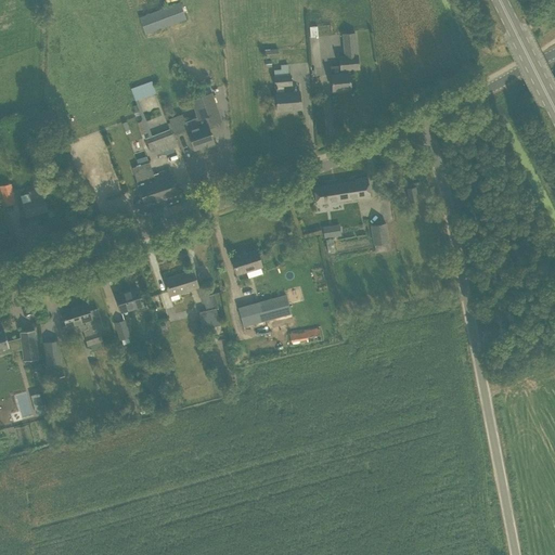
[(180,3),(139,18),(145,35),(186,20),(186,18),(185,17),(180,3)]
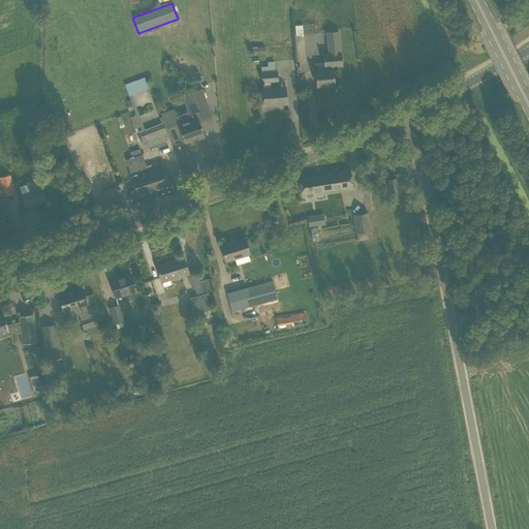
[(296,35),(303,35),(303,25),(294,25),(296,35)]
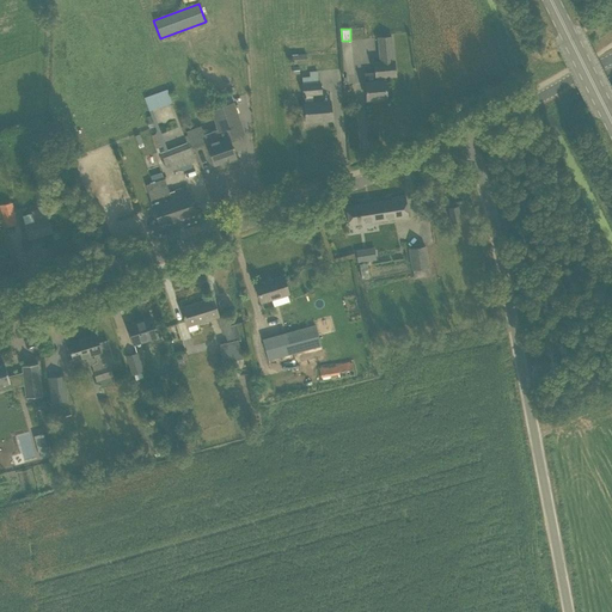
[(393,61),(391,36),(378,37),(380,62),(374,62),(375,78),(377,78),(377,81),(365,83),(366,99),(386,97),(385,77),(396,75),(395,61),(393,61)]
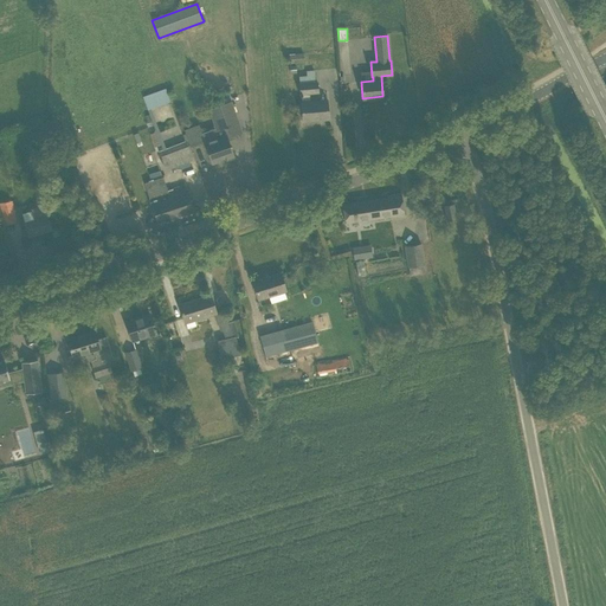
[(303,53),(289,55),(289,64),(304,63),(303,53)]
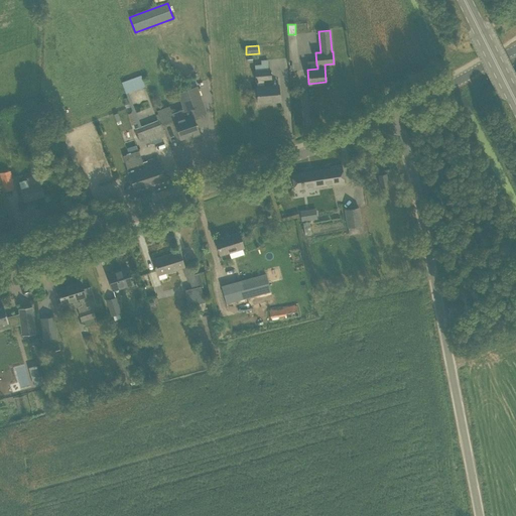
[(278,85),(268,86),(264,86),(264,81),(270,80),(270,71),(255,72),(256,93),(257,103),(279,101),(278,85)]
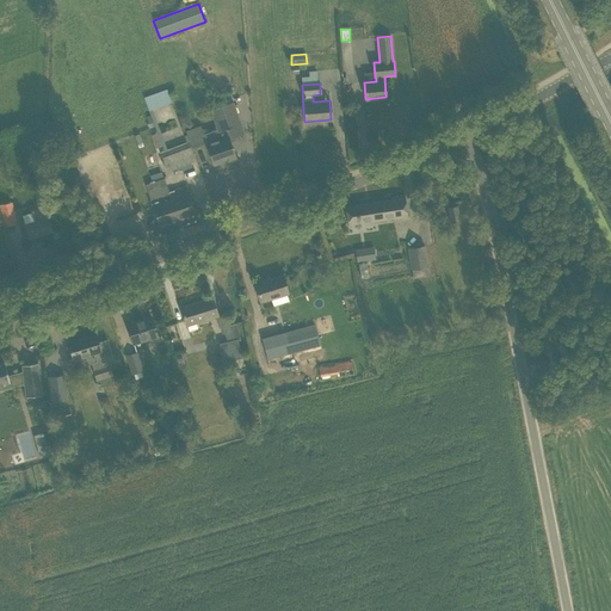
[(146,97),(152,111),(174,102),(170,87),(146,97)]
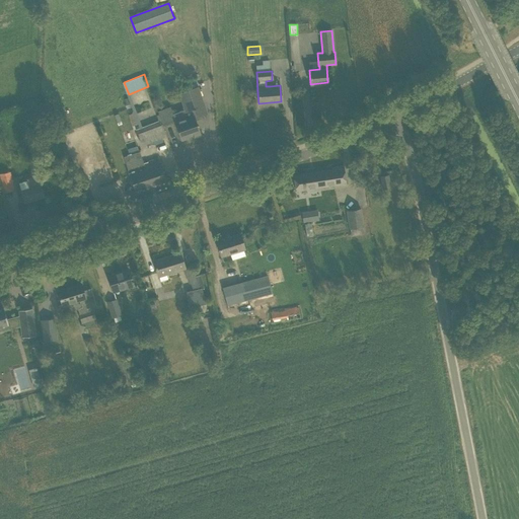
[(178,93),(183,109),(172,114),(175,122),(174,122),(181,139),(193,135),(194,137),(200,135),(194,118),(207,114),(197,86),(178,93)]
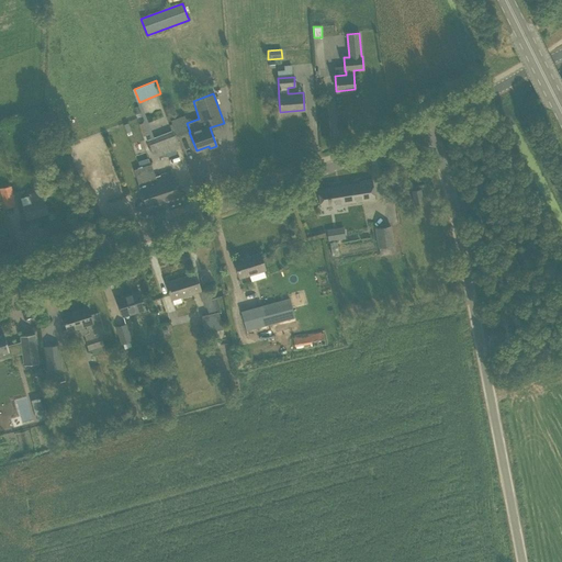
[(170,109),(165,111),(169,121),(173,119),(170,109)]
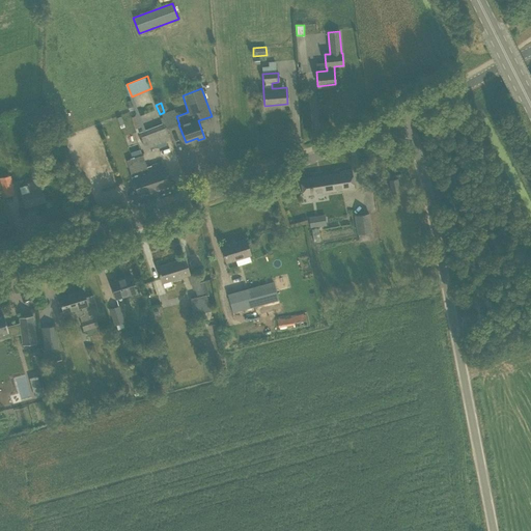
[(142,132),(139,133),(144,146),(148,144),(149,147),(171,139),(167,129),(165,123),(145,130),(145,131),(142,132)]
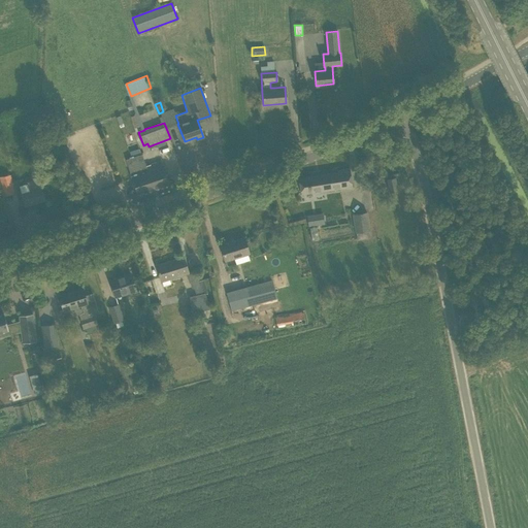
[(141,155),(126,160),(128,166),(134,185),(137,195),(168,184),(165,174),(161,160),(150,164),(152,169),(146,170),(145,166),(141,155)]
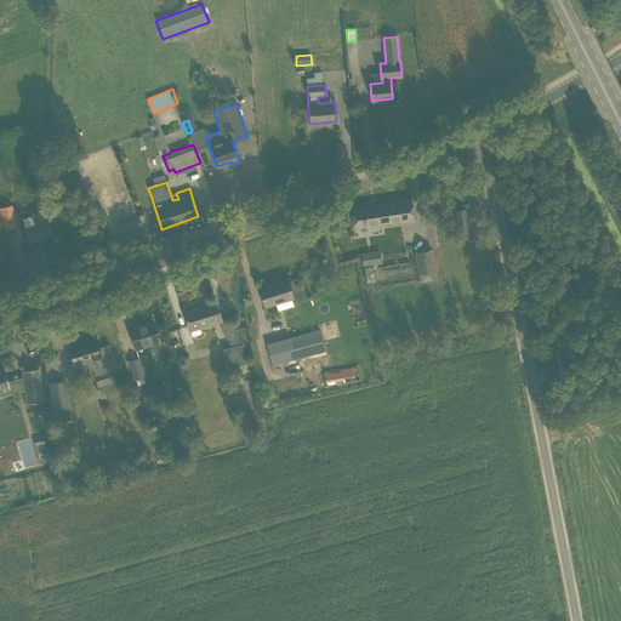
[(397,203),(351,210),(353,221),(354,229),(400,222),(406,221),(414,220),(414,218),(411,198),(397,200),(397,203)]
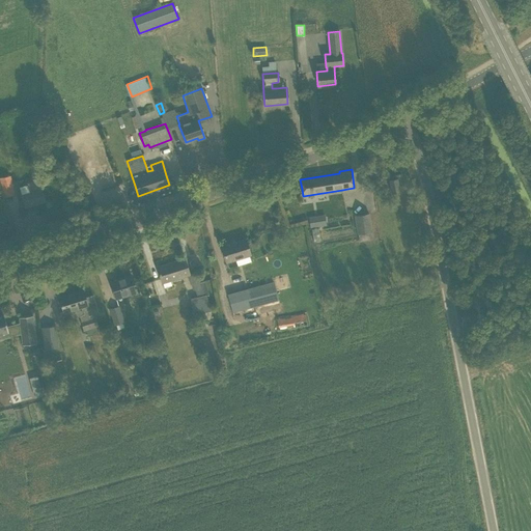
[(15,194),(9,175),(0,177),(4,197),(15,194)]
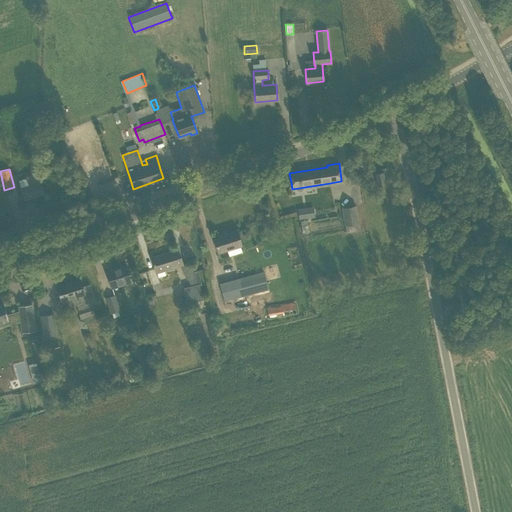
[(383,172),(375,173),(377,186),(385,185),(383,172)]
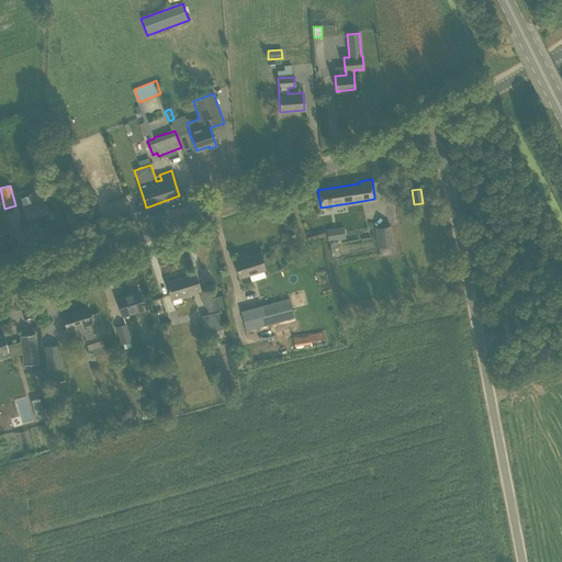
[(44,202),(42,193),(42,191),(29,194),(31,202),(22,204),(23,209),(26,218),(47,213),(44,202)]
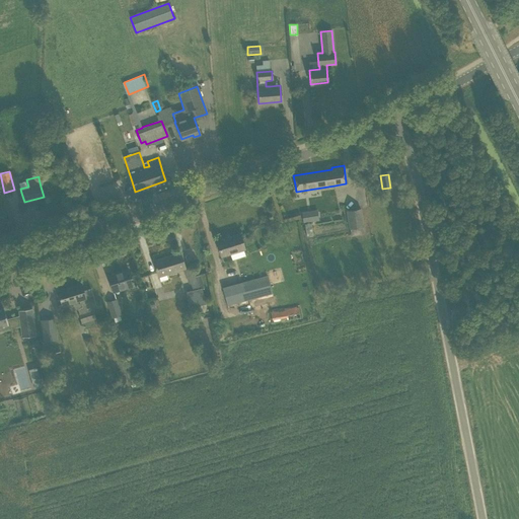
[(347,211),(350,229),(363,227),(360,209),(347,211)]
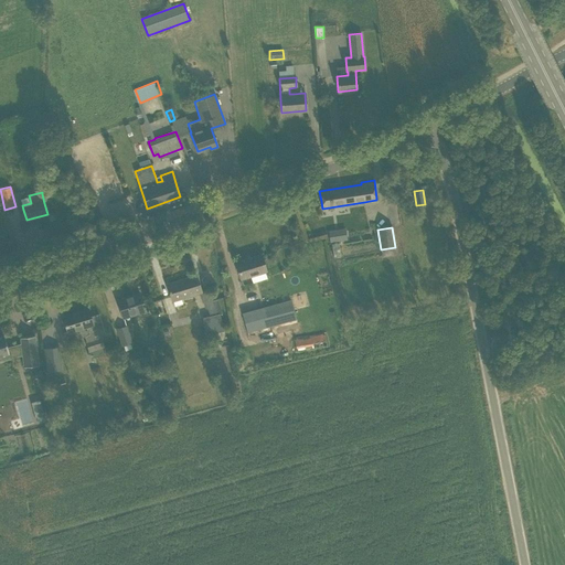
[(236,262),(241,278),(266,270),(260,254),(236,262)]
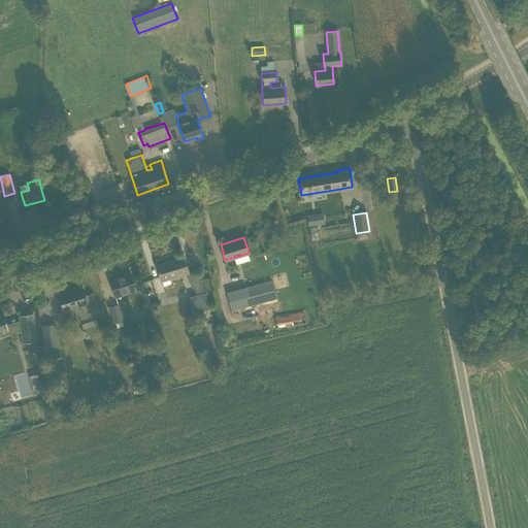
[(170,284),(169,278),(188,273),(183,257),(156,265),(161,282),(162,281),(163,286),(170,284)]
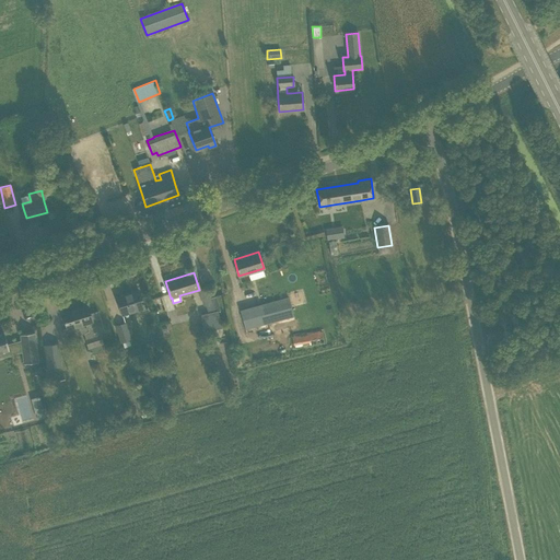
[(208,289),(199,292),(203,306),(210,304),(212,304),(211,298),(208,289)]
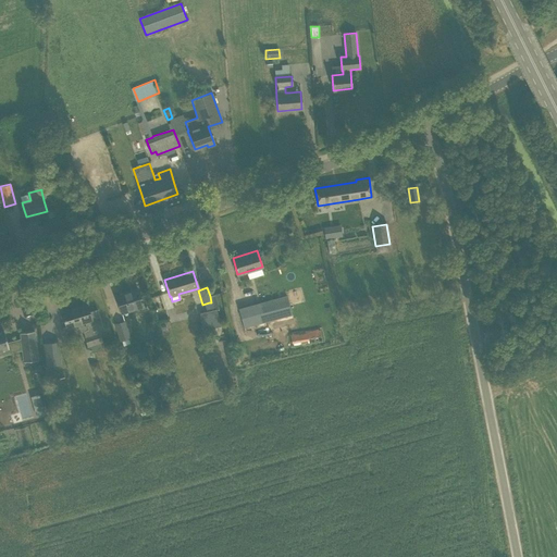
[(137,288),(115,295),(121,312),(143,306),(137,288)]
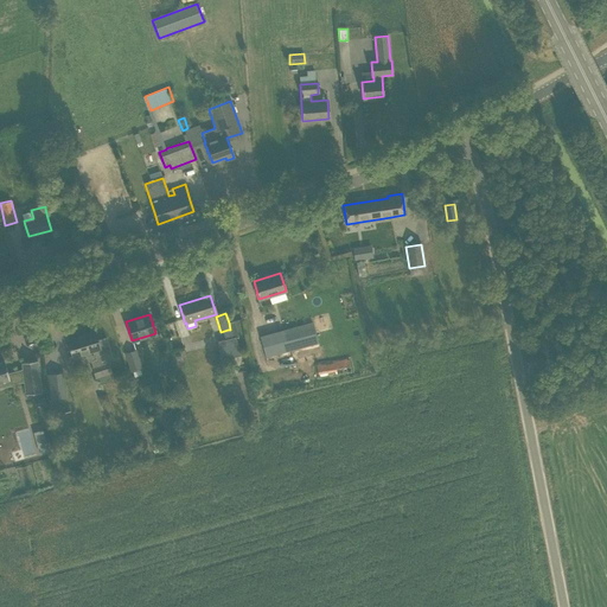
[(312,321),(260,337),(266,358),(298,350),(318,344),(312,321)]
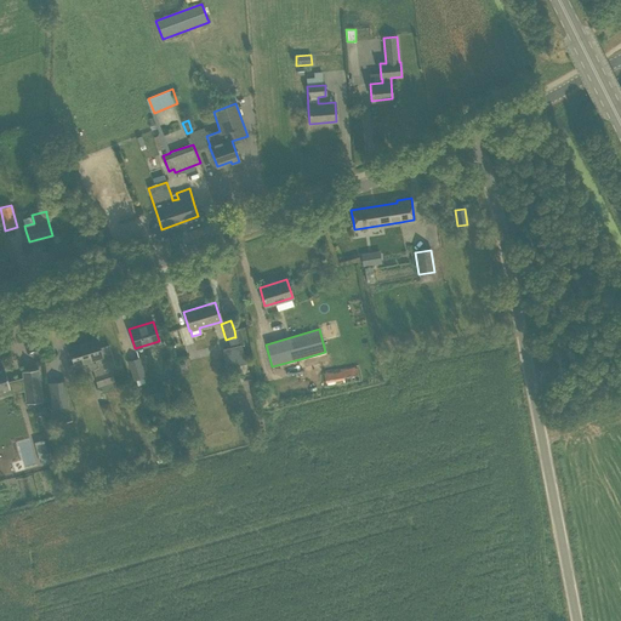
[(114,382),(110,370),(117,368),(109,345),(100,347),(97,339),(69,348),(74,364),(69,365),(73,376),(93,370),(98,387),(101,387),(103,393),(117,389),(114,382)]
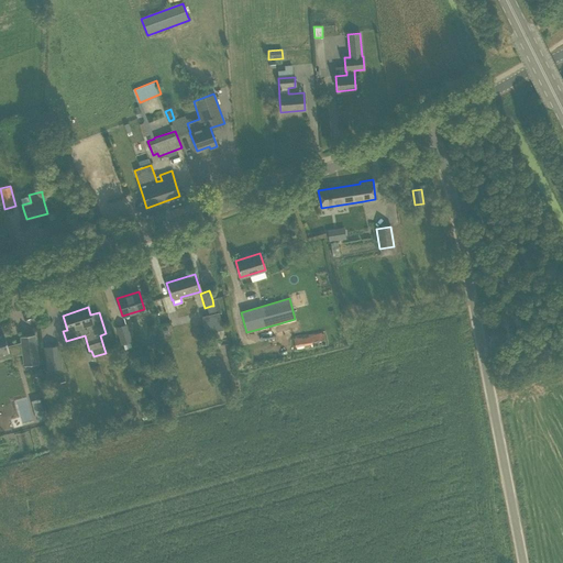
[(219,313),(202,318),(203,324),(206,334),(223,330),(221,323),(219,313)]
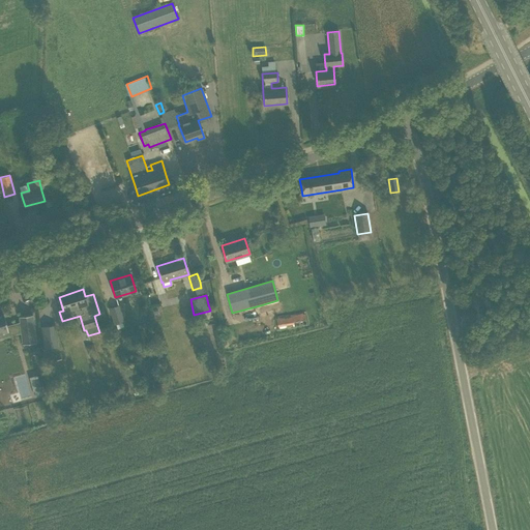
[(116,325),(123,323),(118,306),(111,308),(116,325)]
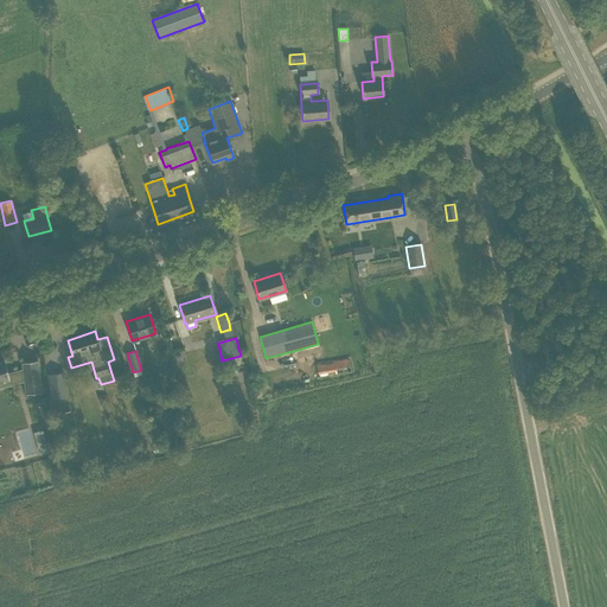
[(0,388),(24,382),(25,394),(42,393),(42,391),(40,391),(37,362),(38,362),(37,360),(21,363),(23,369),(8,374),(4,359),(4,360),(0,360),(0,388)]
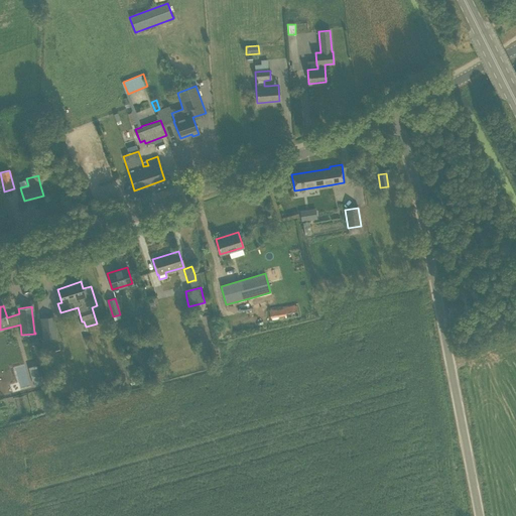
[(269,315),(271,321),(298,316),(296,305),(269,310),(269,315)]
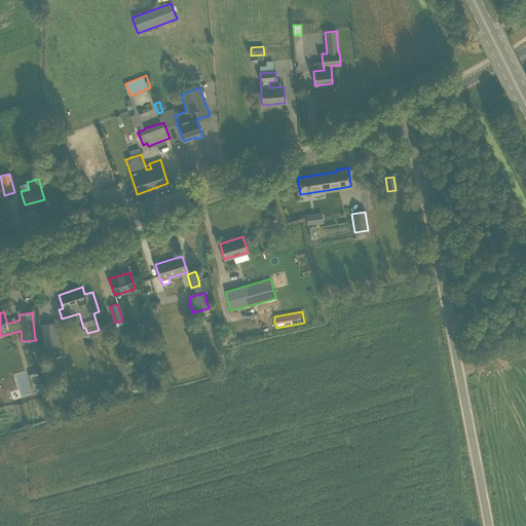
[(57,334),(42,336),(44,345),(58,344),(57,334)]
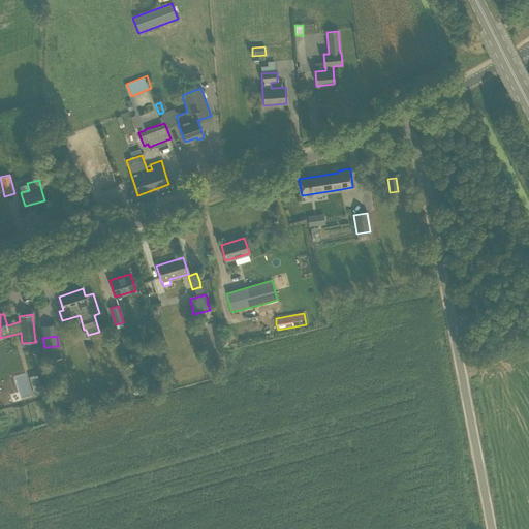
[(93,344),(86,346),(88,353),(95,350),(93,344)]
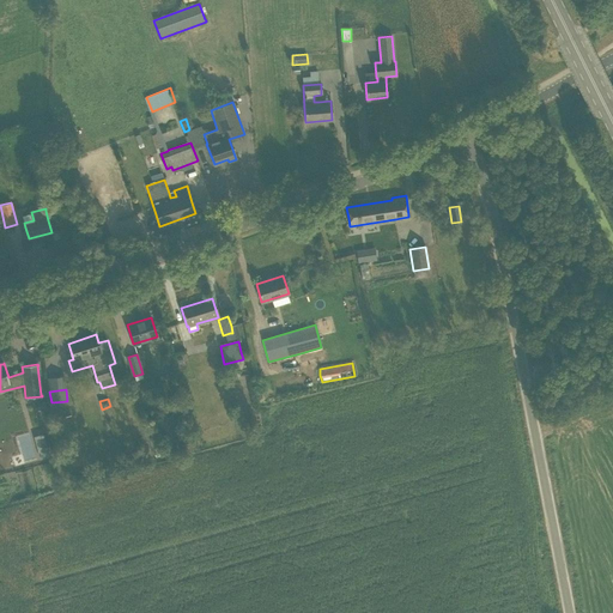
[(43,435),(35,437),(41,459),(49,456),(43,435)]
